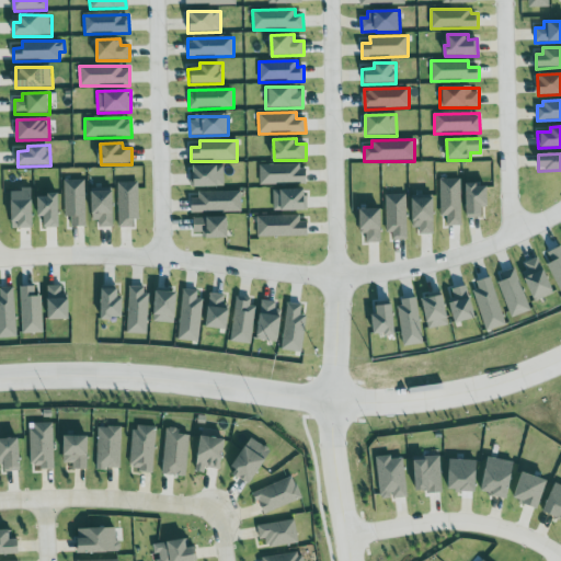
[(260,185),(307,184),(307,164),(260,165),(260,185)]
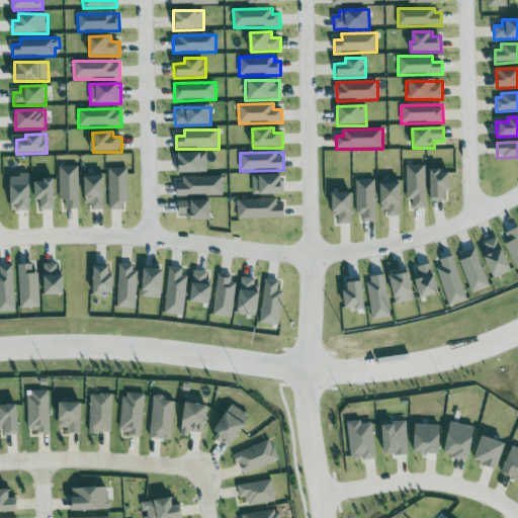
[(206,153),(177,154),(178,174),(207,173),(206,153)]
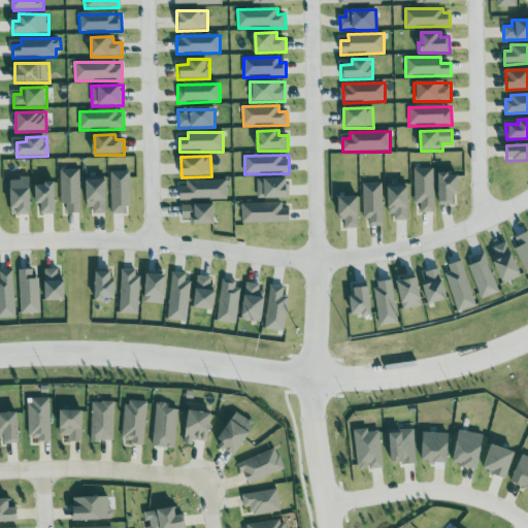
[(414,169),(415,204),(420,204),(420,212),(434,212),(434,168),(414,169)]
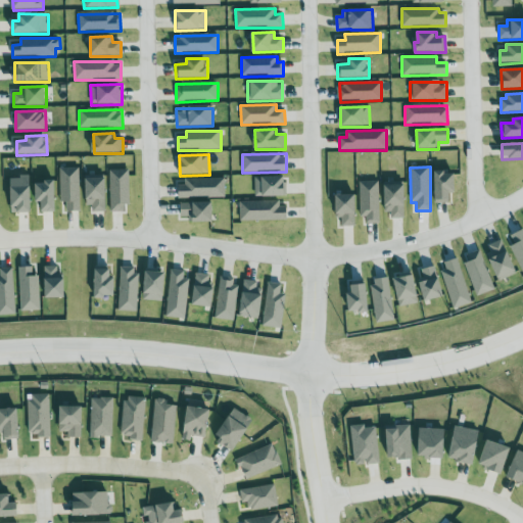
[(80,169),(60,169),(60,203),(66,203),(66,211),(80,211),(80,169)]
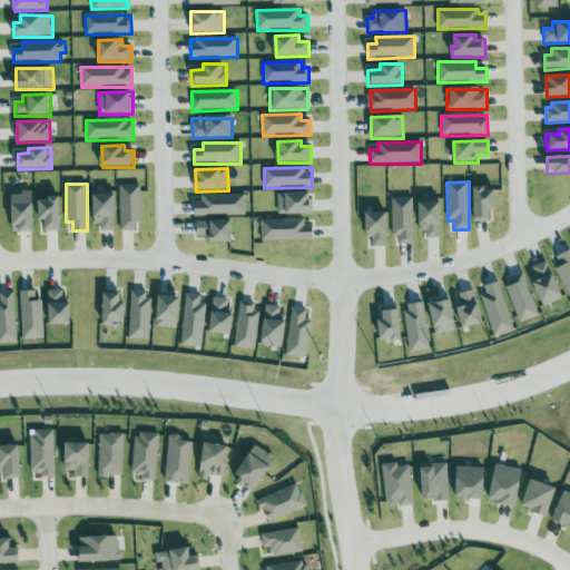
[(120,232),(141,232),(140,185),(119,186),(120,232)]
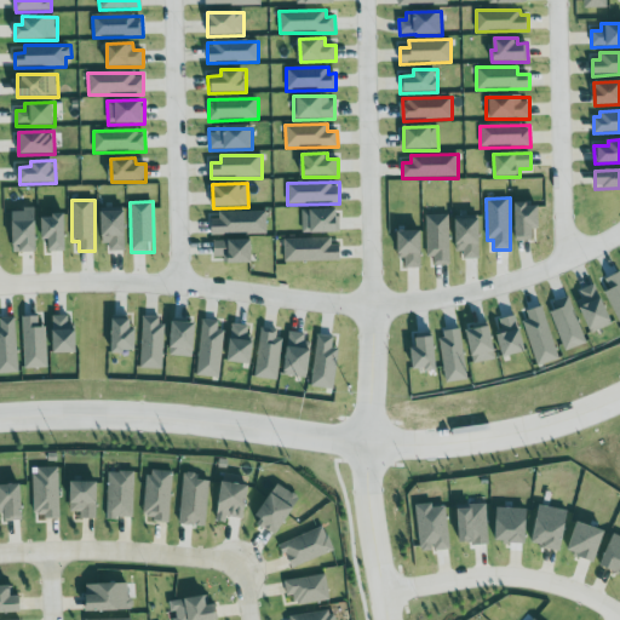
[(540,205),(516,205),(516,241),(534,241),(534,229),(540,228),(540,205)]
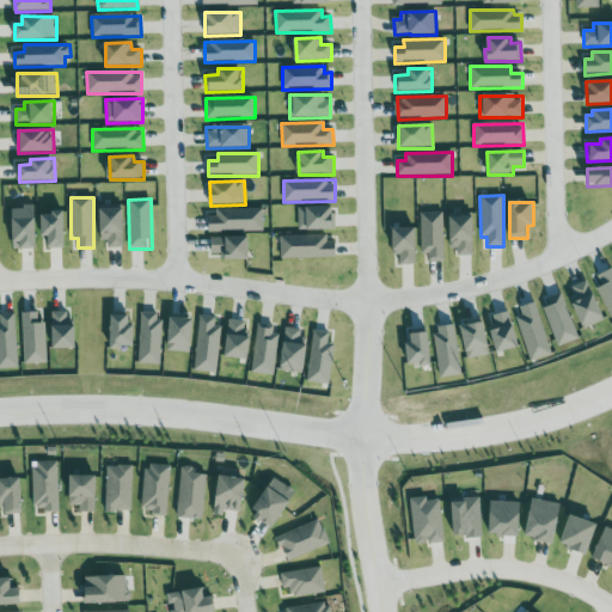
[(22,250),(37,250),(36,207),(13,208),(14,249),(22,248),(22,250)]
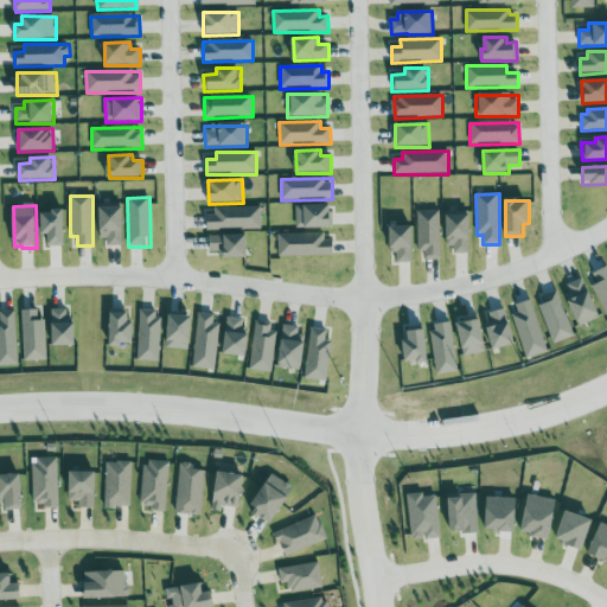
[(332,205),(295,206),(296,230),(332,229),(332,205)]
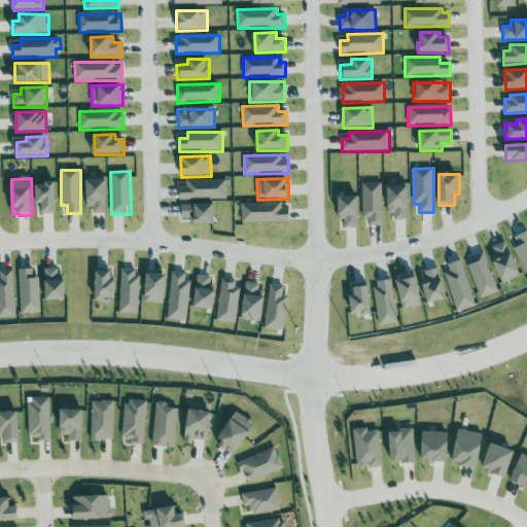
[(89,181),(89,214),(108,213),(107,180),(89,181)]
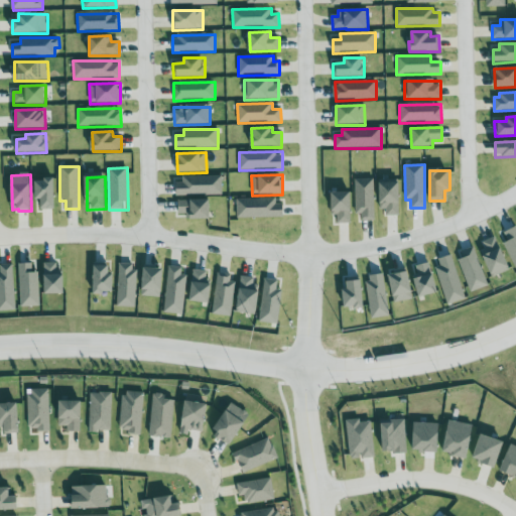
[(222,196),(222,177),(176,177),(176,197),(222,196)]
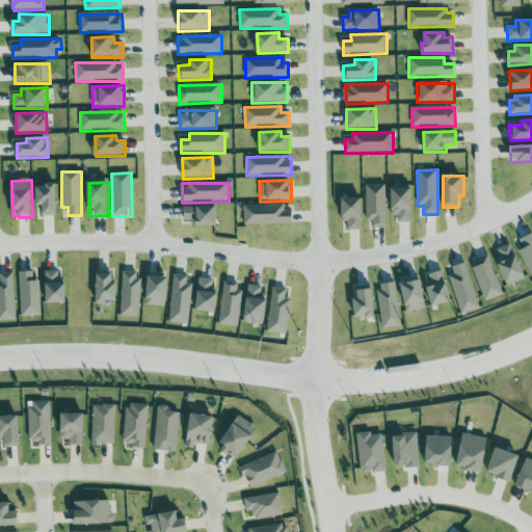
[(57,185),(36,186),(37,207),(43,207),(43,216),(58,216),(57,185)]
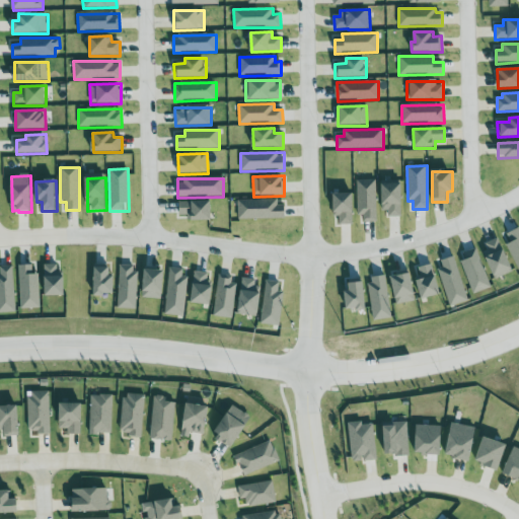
[(376,180),(358,180),(359,222),(376,222),(376,180)]
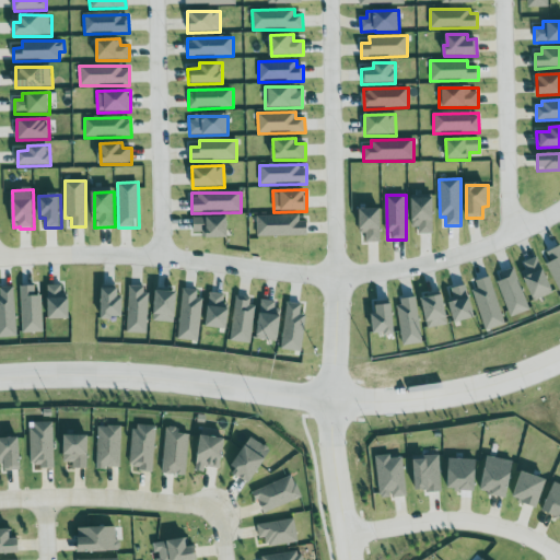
[(411,199),(412,232),(434,232),(433,198),(411,199)]
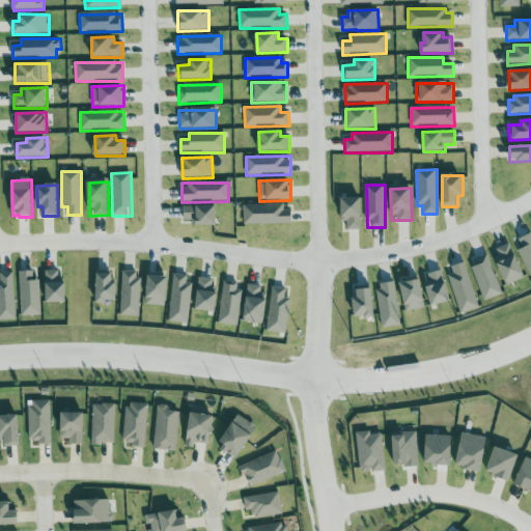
[(346,230),(362,230),(361,198),(340,199),(341,222),(346,222),(346,230)]
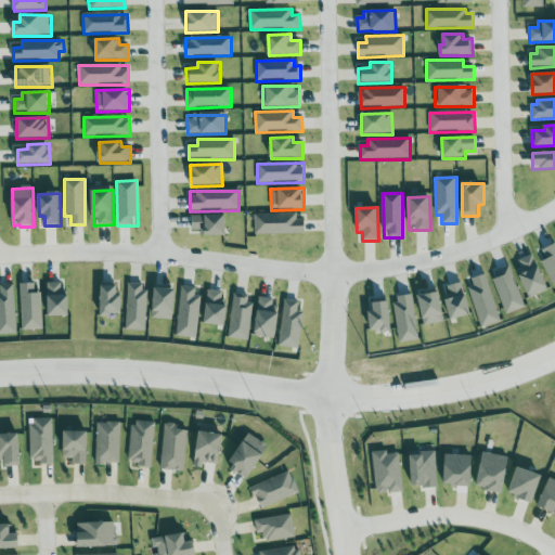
[(254,215),(255,235),(305,234),(305,219),(297,220),(297,214),(254,215)]
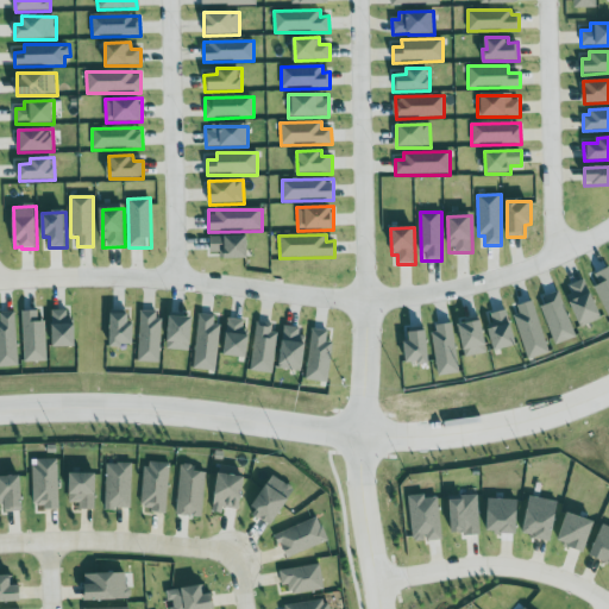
[(211,237),(211,253),(223,253),(223,261),(249,259),(248,237),(211,237)]
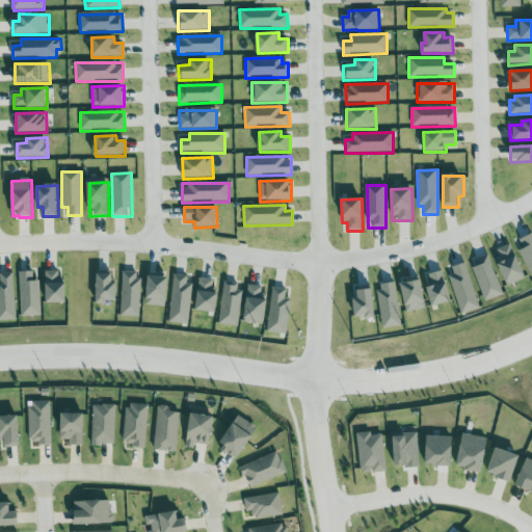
[(531,234),(520,240),(523,248),(520,250),(531,278),(531,234)]
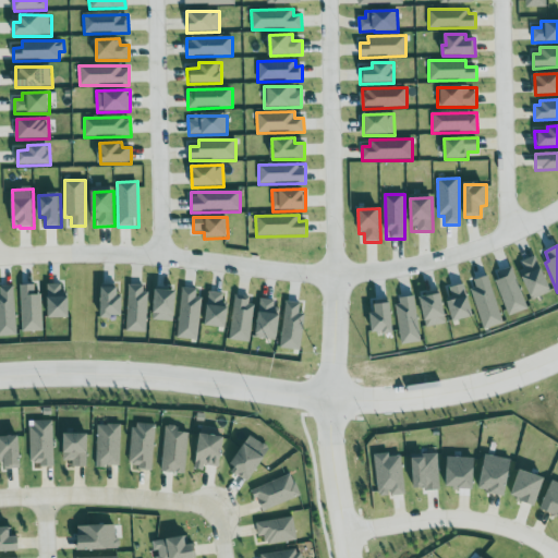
[(532,299),(550,292),(537,256),(519,263),(532,299)]
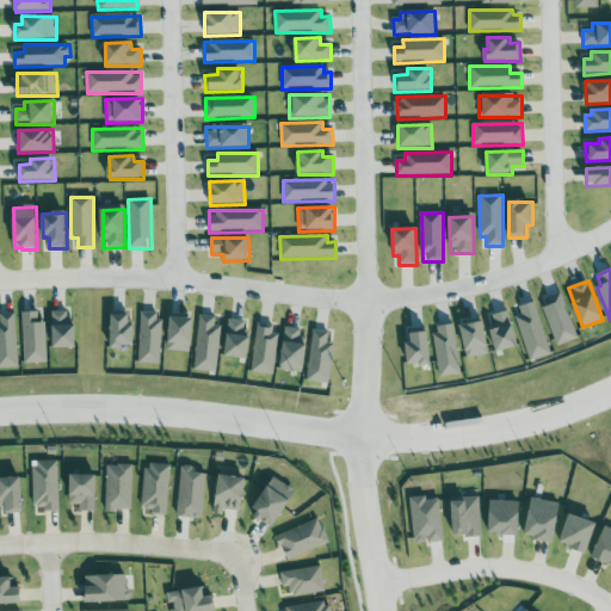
[(557,345),(578,338),(561,292),(541,300),(557,345)]
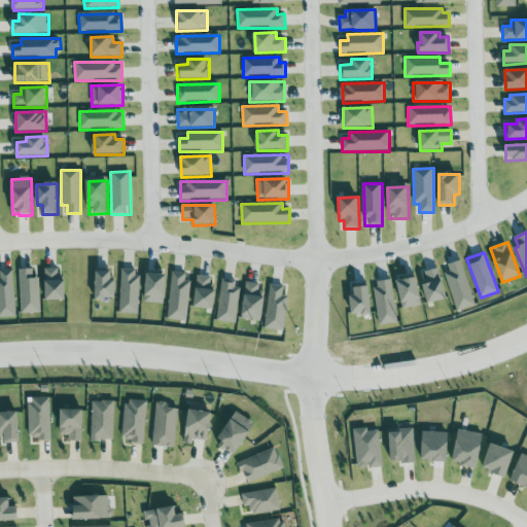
[(476,305),(460,260),(443,267),(458,310),(476,305)]
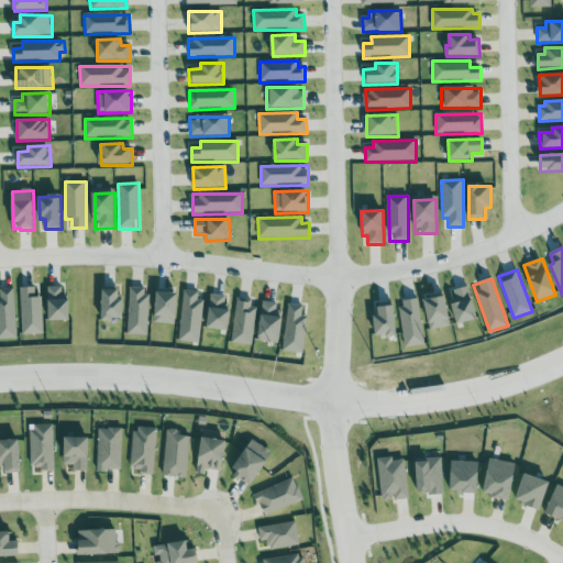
[(67,287),(48,287),(50,322),(68,321),(67,287)]
